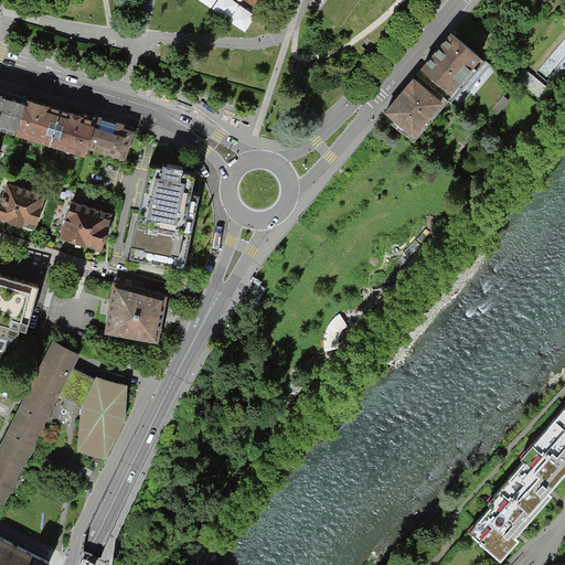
[(198,0),(247,33),(259,16),(234,0),(198,0)]
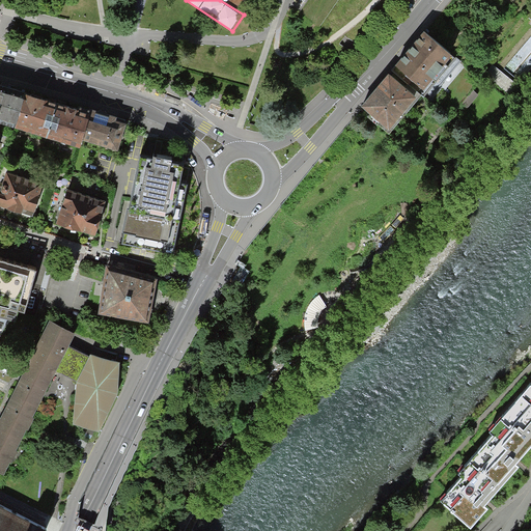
[(454,58),(424,32),(392,70),(422,95),(454,58)]
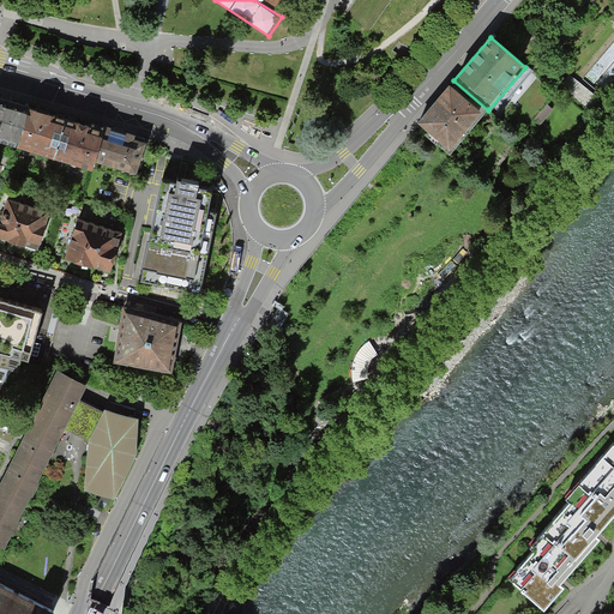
[(450,156),(488,110),(453,80),(415,128),(450,156)]
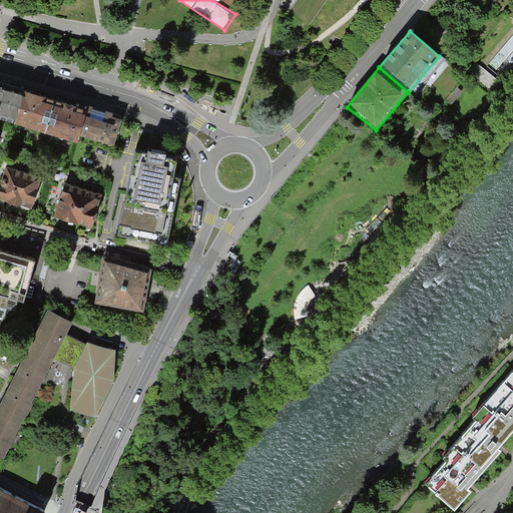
[(478,75),(495,90),(500,83),(483,69),(478,75)]
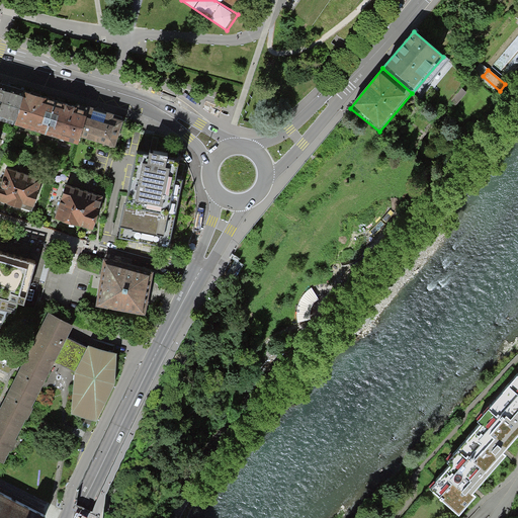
[(0,85),(0,120),(15,125),(26,92),(0,85)]
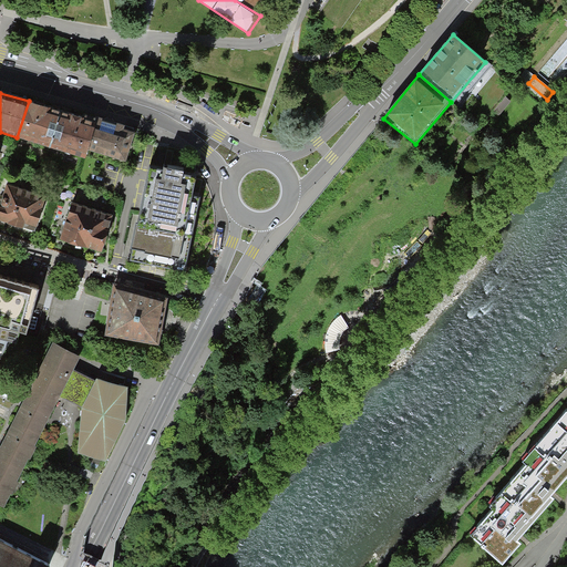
[(17,137),(50,148),(62,110),(29,100),(29,101),(17,137)]
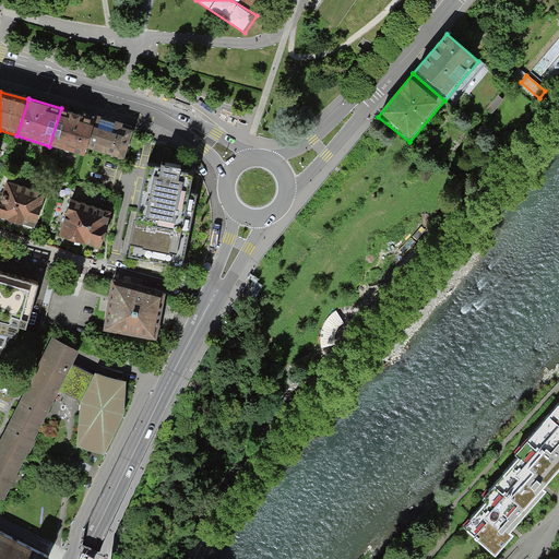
[(96,119),(61,108),(49,146),(85,156),(87,147),(96,119)]
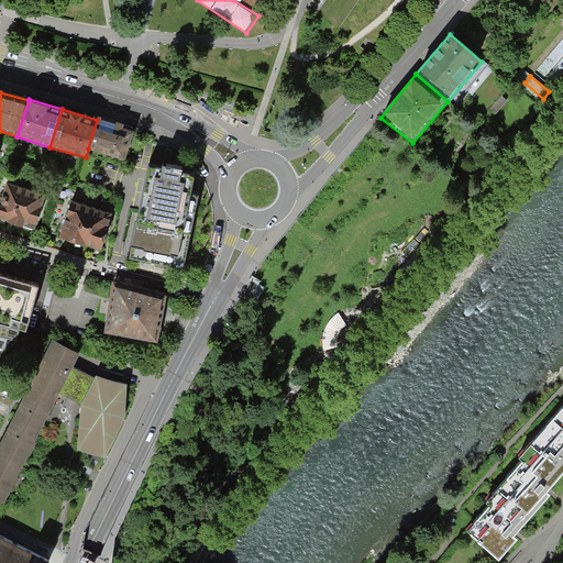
[(135,129),(97,120),(88,148),(128,159),(135,129)]
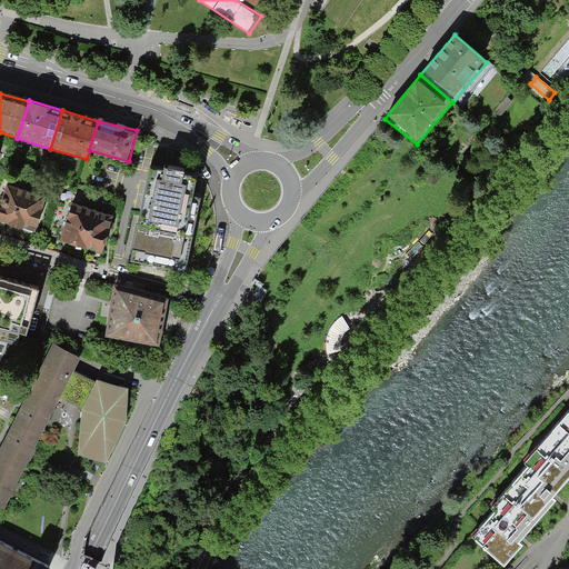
[(182,169),(161,165),(158,179),(152,178),(143,226),(137,225),(132,250),(180,258),(193,181),(180,179),(182,169)]
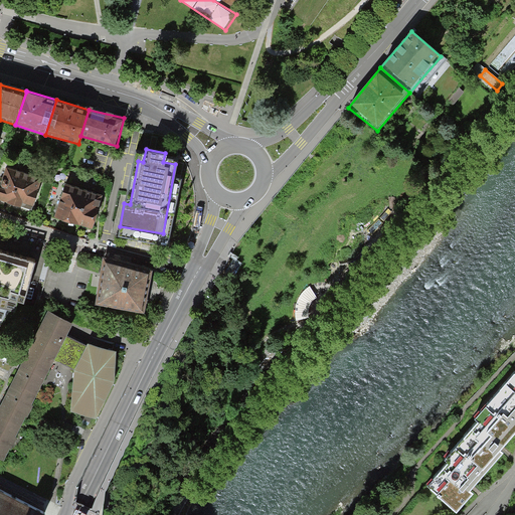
[(40,176),(2,165),(0,171),(0,202),(30,211),(40,176)]
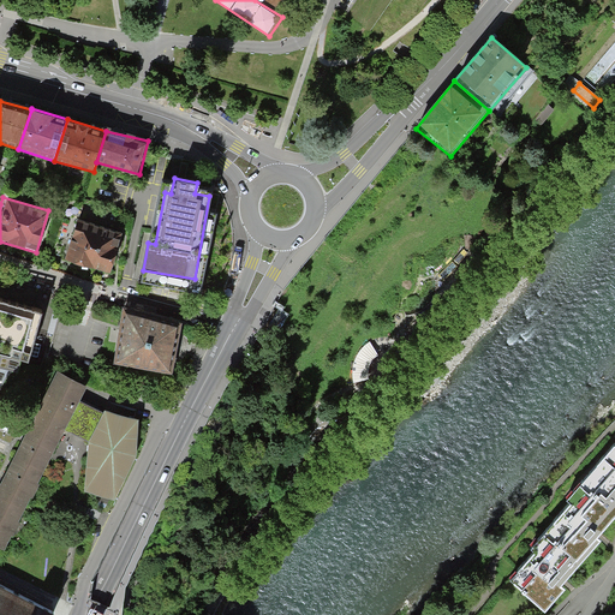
[(119,232),(73,218),(60,261),(107,274),(119,232)]
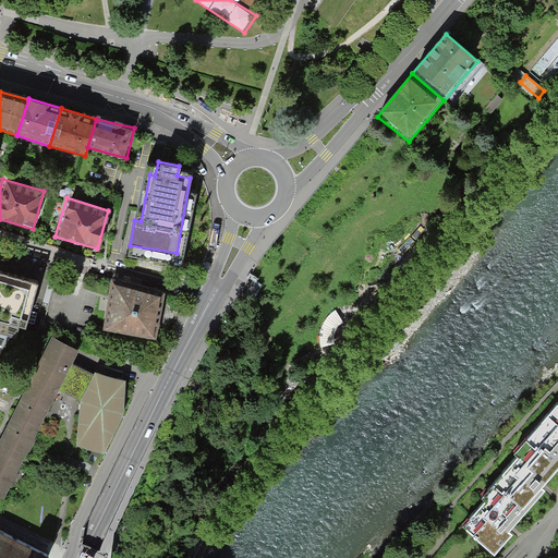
[(0,322),(26,329),(38,286),(0,275),(0,322)]
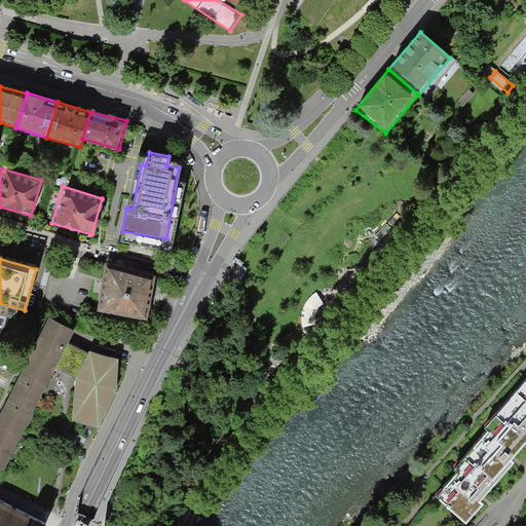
[(130,269),(106,263),(98,309),(147,317),(154,275),(130,269)]
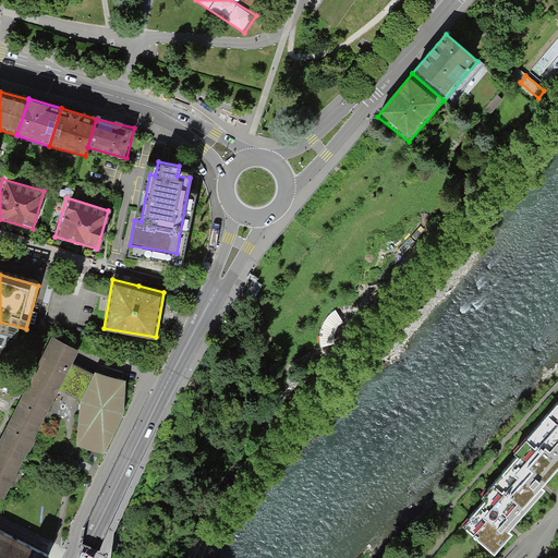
[(343,319),(336,307),(330,313),(324,320),(320,329),(319,337),(322,346),(335,341),(335,336),(336,329),(339,324),(343,319)]
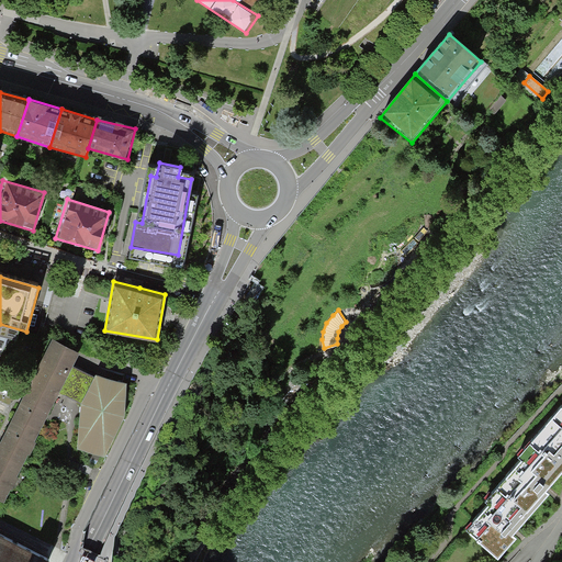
[(75,366),(81,353),(52,338),(0,439),(0,501),(4,504),(60,394),(75,366)]
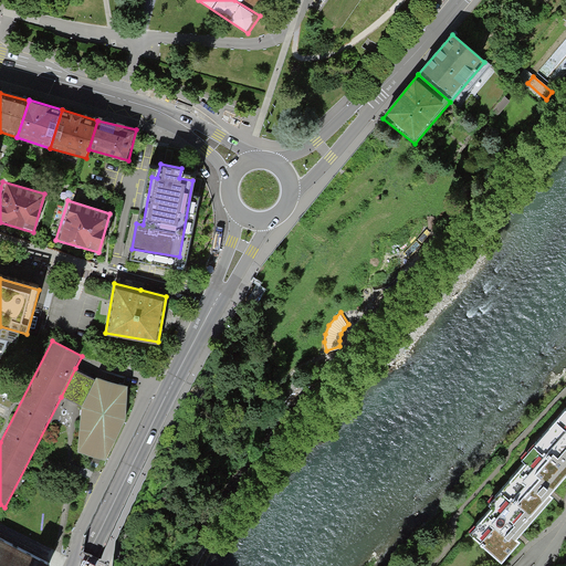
[(96,379),(75,368),(61,397),(81,407),(96,379)]
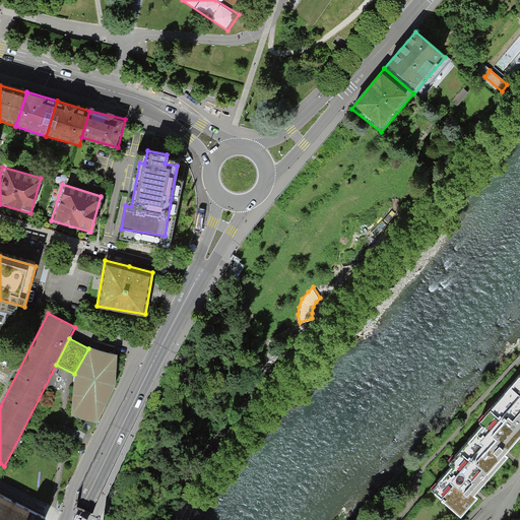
[(118,355),(88,348),(74,374),(71,414),(94,421),(115,383),(118,355)]
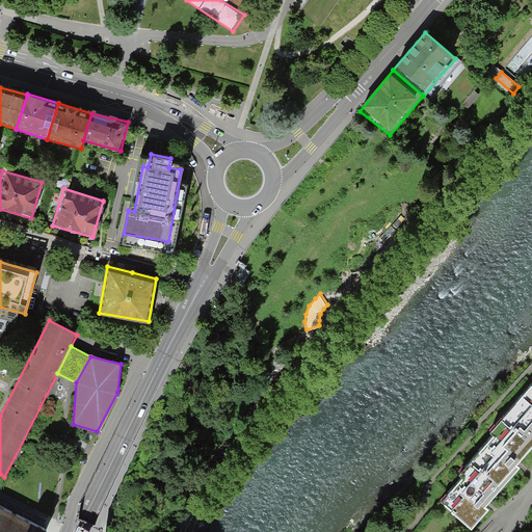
[(263,366),(255,375),(262,382),(270,373),(263,366)]
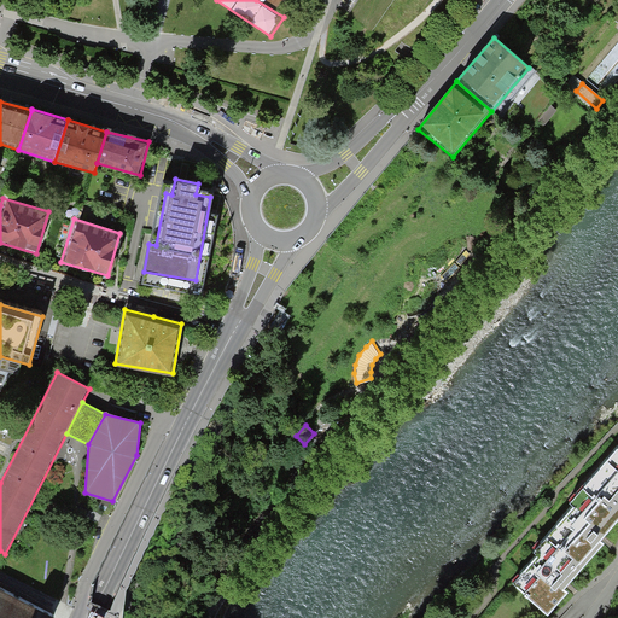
[(599,532),(617,509),(617,444),(566,503),(571,507),(531,552),(535,555),(512,581),(547,611),(570,586),(564,581),(604,537),(599,532)]
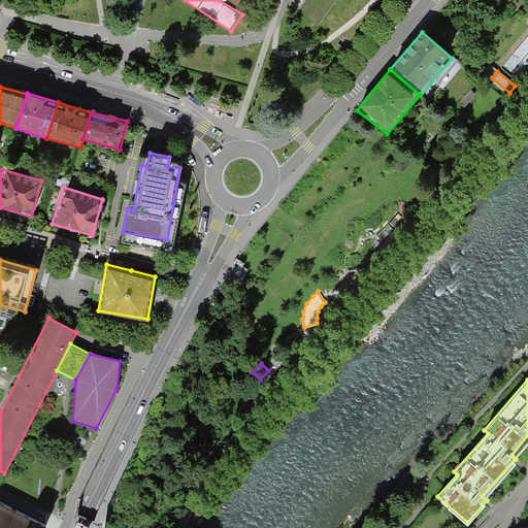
[(0,500),(0,527),(45,527),(46,526),(0,500)]
